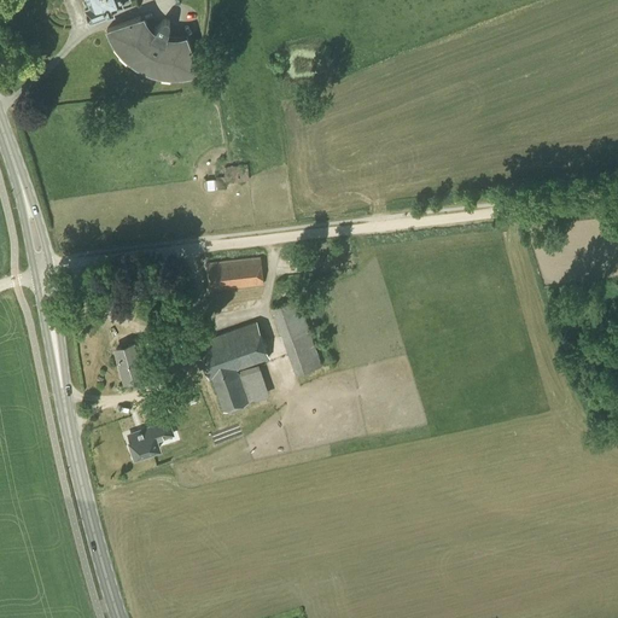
[(89,0),(91,3),(85,5),(89,17),(112,9),(111,5),(124,0),(89,0)]
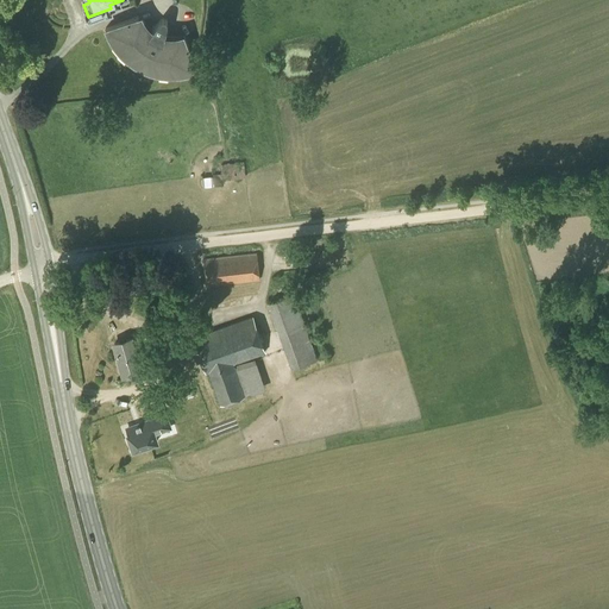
[(150,32),(145,27),(140,22),(138,16),(105,27),(110,36),(113,43),(120,51),(127,58),(135,63),(143,68),(150,70),(158,73),(169,74),(180,74),(188,71),(196,69),(184,37),(176,38),(169,39),(164,38),(167,24),(168,24),(168,23),(168,22),(167,22),(167,20),(165,19),(164,18),(163,18),(162,18),(161,18),(161,19),(159,19),(159,20),(150,32)]
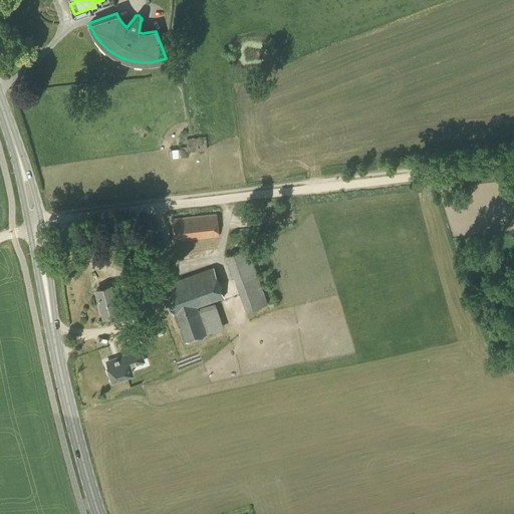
[(210,149),(208,136),(195,137),(196,150),(210,149)]
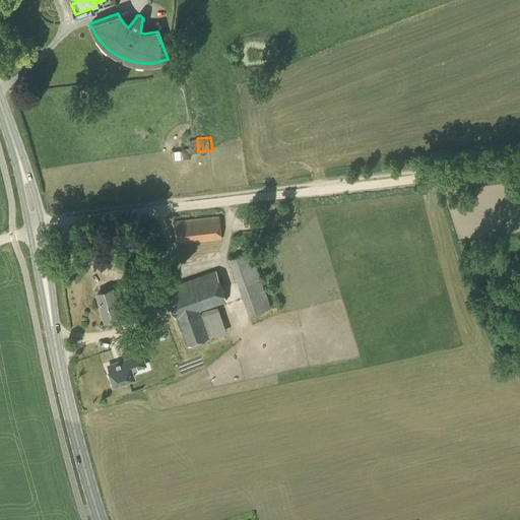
[(173,159),(182,158),(182,150),(173,151),(173,159)]
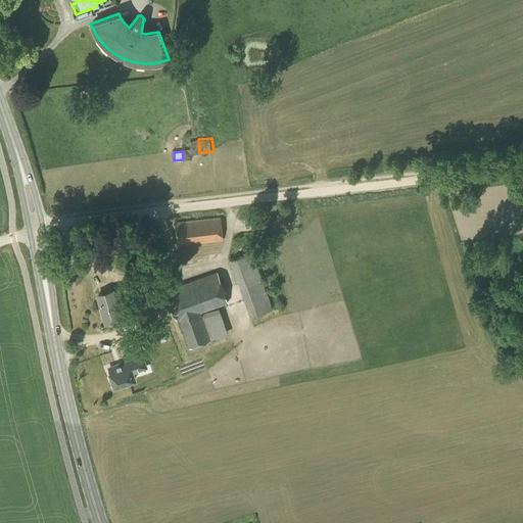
[(178,246),(223,241),(220,218),(175,222),(178,246)]
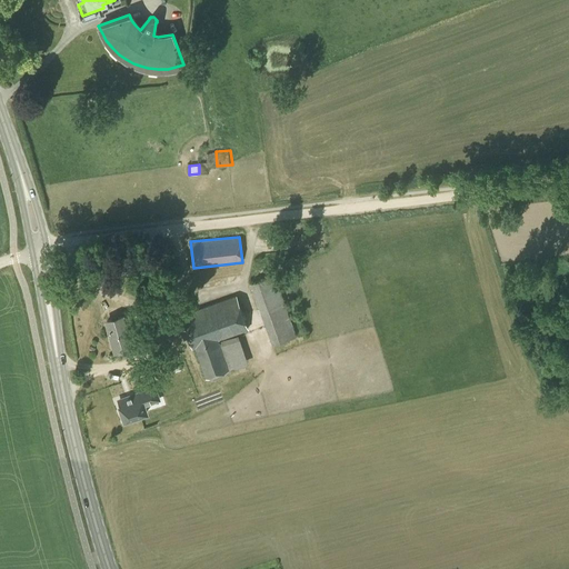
[(298,337),(281,273),(256,280),(258,290),(259,290),(272,343),(298,337)]
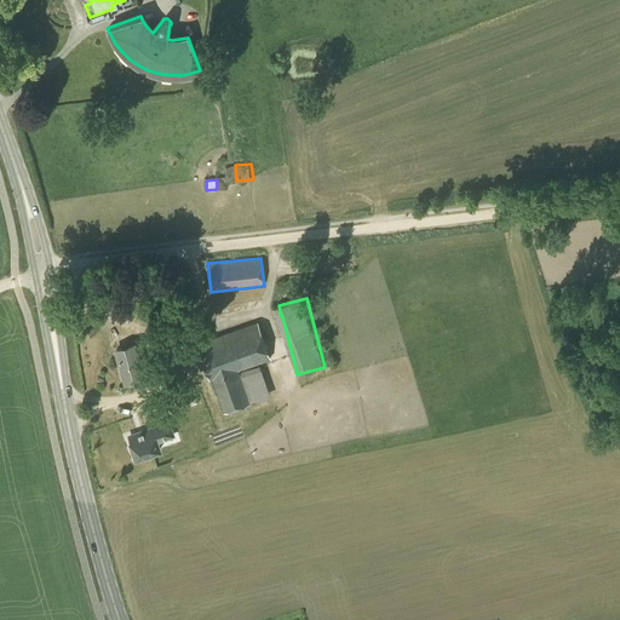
[(250,403),(237,371),(270,359),(258,322),(196,343),(210,380),(212,379),(224,413),(250,403)]
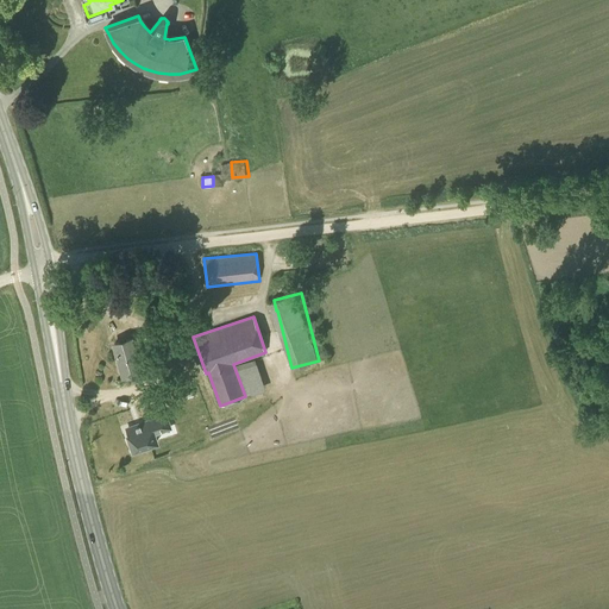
[(124,375),(139,370),(131,338),(114,341),(124,375)]
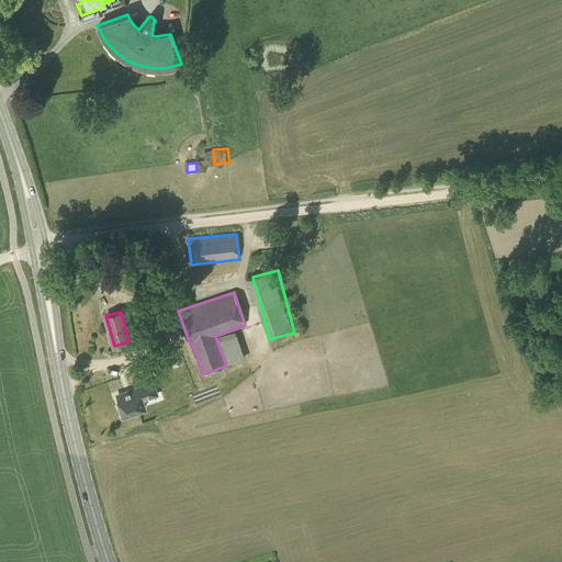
[(153,382),(116,394),(120,403),(117,404),(120,408),(122,409),(123,413),(130,411),(131,414),(139,411),(138,407),(145,405),(142,396),(156,392),(153,382)]
